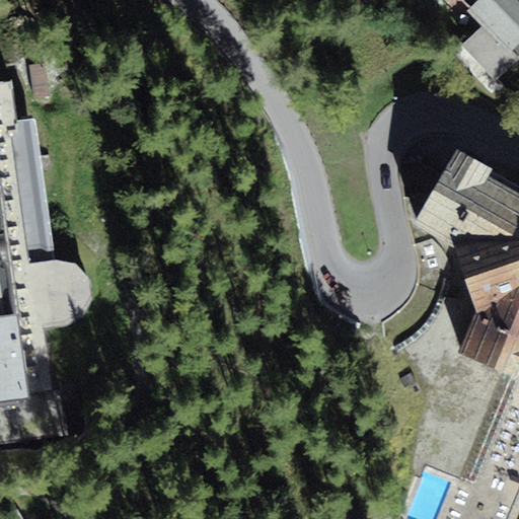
[(518,60),(518,0),(480,0),(470,11),(485,23),(518,60)]
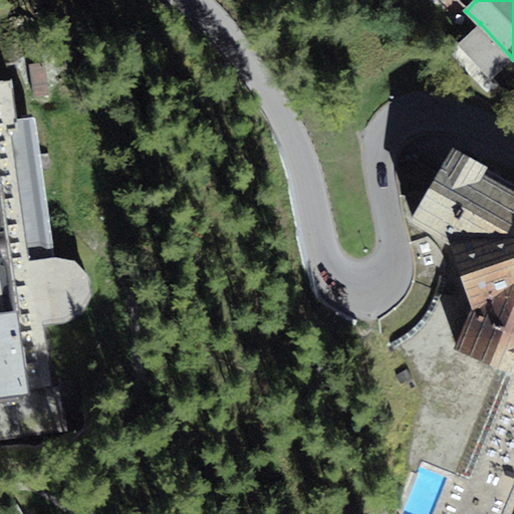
[(480,23),(456,44),(489,81),(513,59),(480,23)]
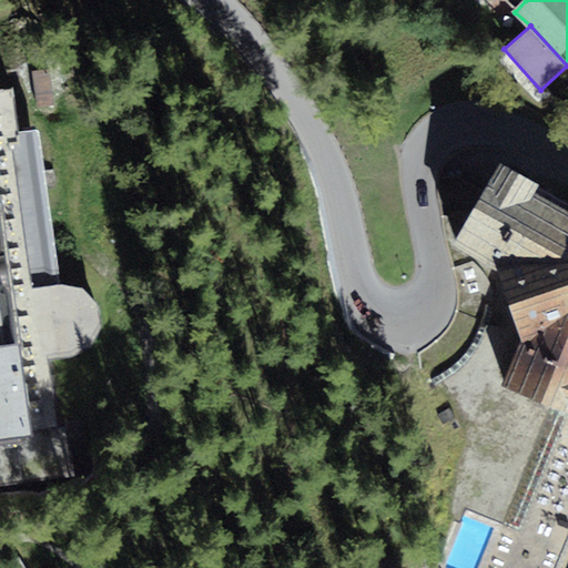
[(0,486),(75,475),(68,423),(59,425),(50,362),(71,356),(91,347),(102,326),(100,305),(83,287),(61,283),(40,129),(20,132),(14,83),(0,84),(0,486)]
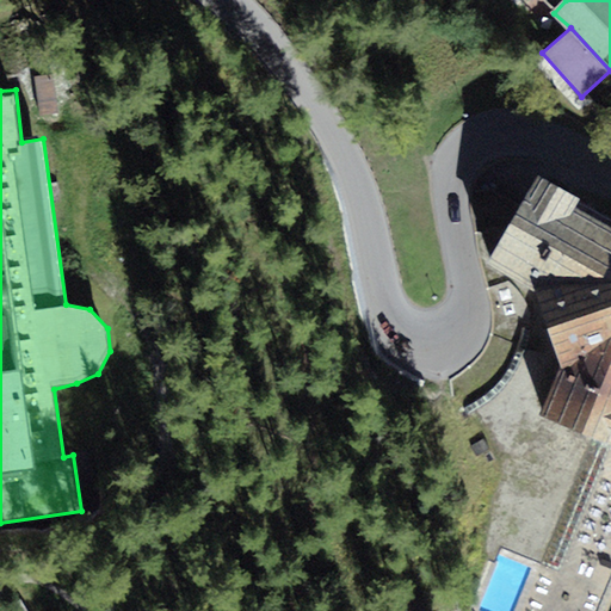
[(610,223),(576,204),(580,197),(538,172),(504,233),(495,229),(477,234),(489,289),(493,316),(492,334),(487,347),(479,359),(456,378),(504,475),(473,549),(498,560),(504,549),(560,571),(610,448),(610,223)]
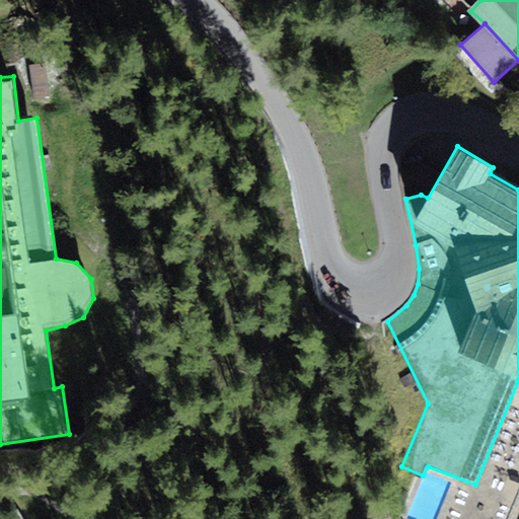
[(0,518),(24,518),(21,513),(8,517),(0,506),(0,518)]
